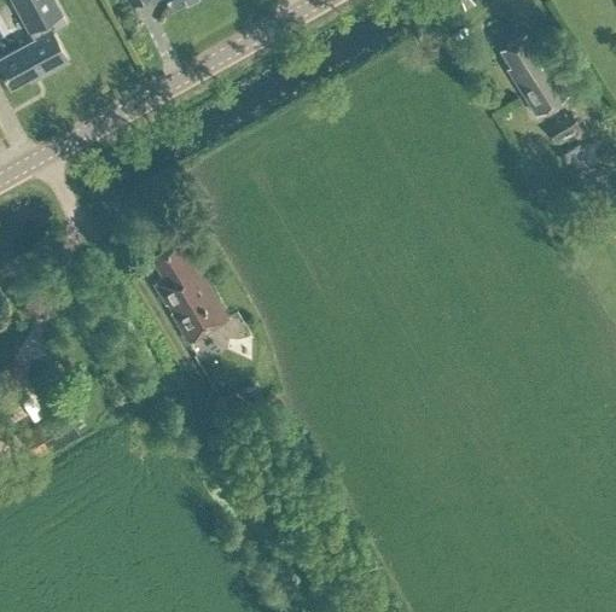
[(0,62),(0,69),(11,91),(40,75),(42,77),(68,64),(52,33),(67,24),(53,0),(12,0),(30,34),(32,33),(36,42),(0,62)]
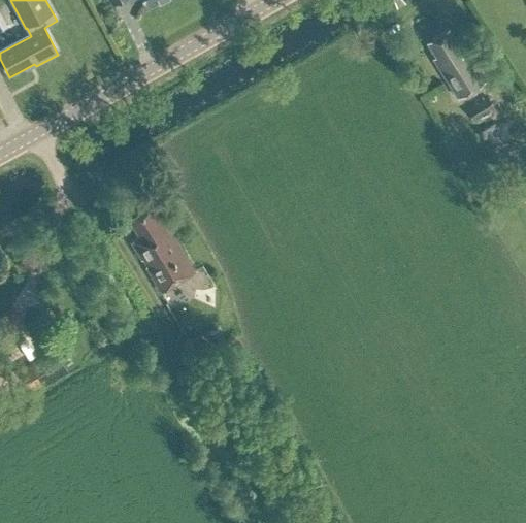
[(109,0),(117,14),(135,5),(132,0),(109,0)]
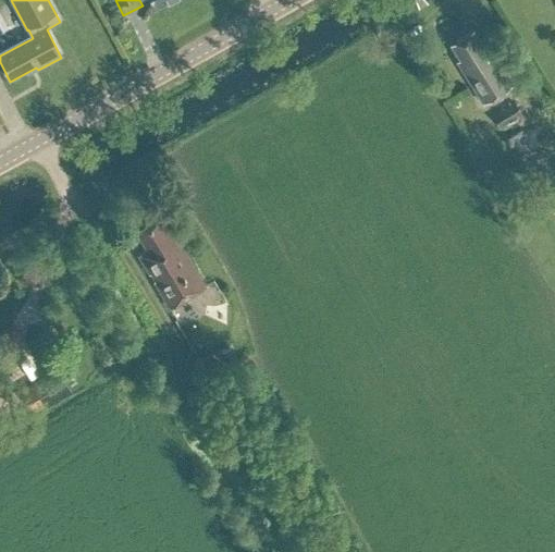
[(151,0),(156,9),(174,0),(151,0)]
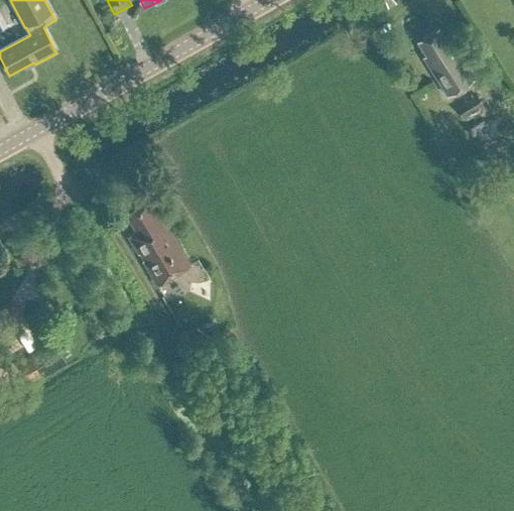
[(0,6),(0,27),(9,23),(0,6)]
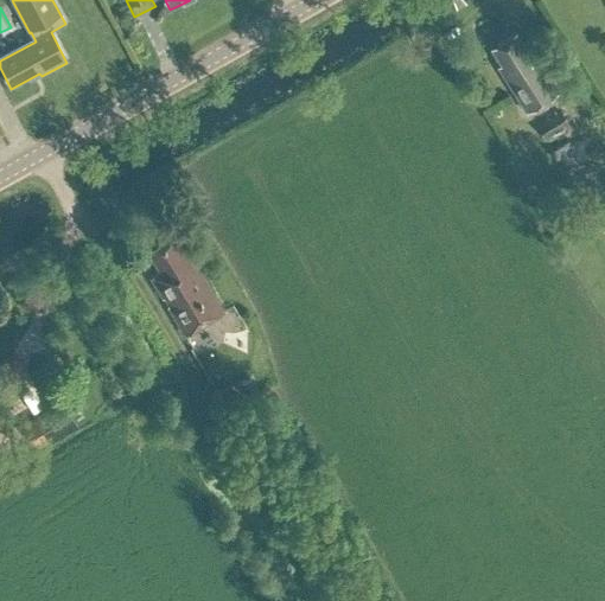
[(516,36),(492,51),(503,69),(500,71),(527,115),(560,95),(534,56),(530,58),(516,36)]
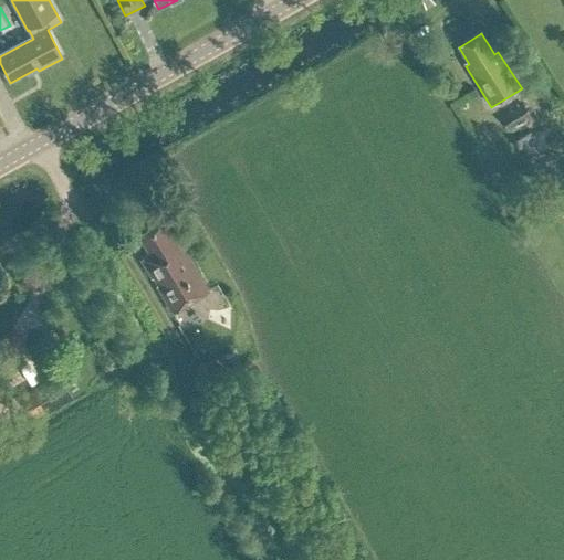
[(525,107),(502,122),(509,131),(531,117),(525,107)]
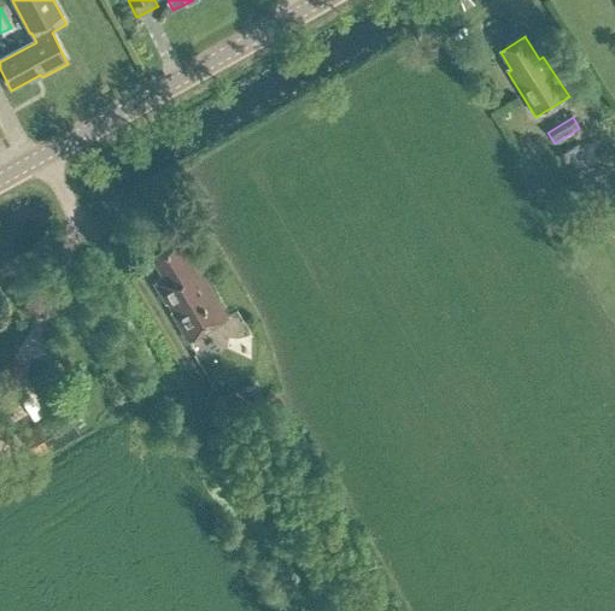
[(194,271),(180,246),(153,262),(164,280),(154,286),(167,306),(169,305),(174,313),(171,315),(189,345),(228,321),(197,269),(194,271)]
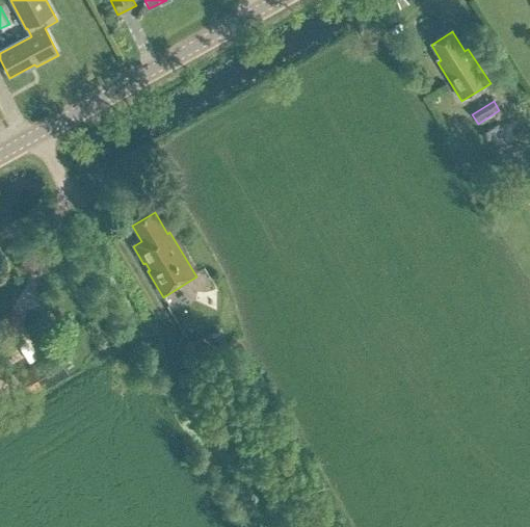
[(63,375),(53,359),(20,378),(29,395),(63,375)]
